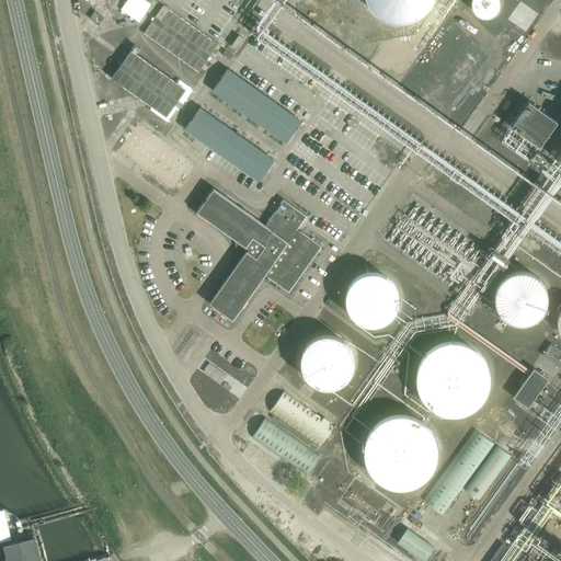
[(366,0),(373,12),(387,21),(403,23),(419,18),(431,7),(433,0),(366,0)]
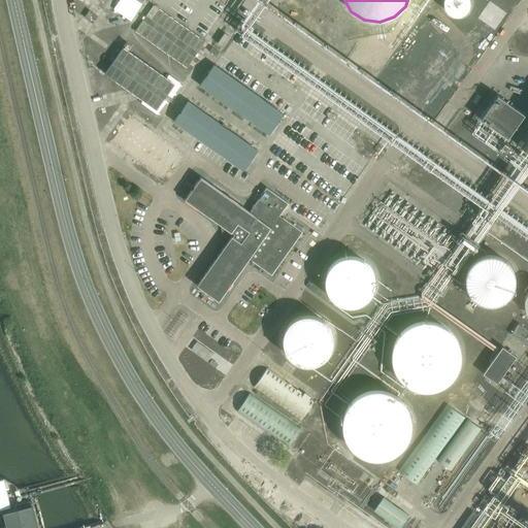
[(472,6),(473,3),(472,0),(448,0),(448,3),(448,6),(449,8),(451,11),(453,12),(455,14),(457,15),(460,15),(463,15),(466,14),(468,13),(470,11),(471,8),(472,6)]
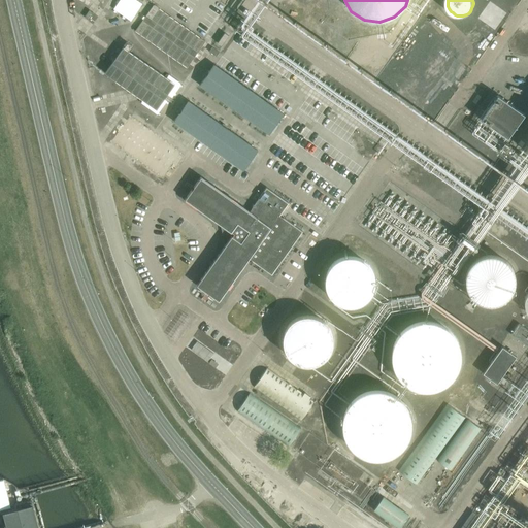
[(153,5),(134,32),(186,68),(204,42),(153,5)]
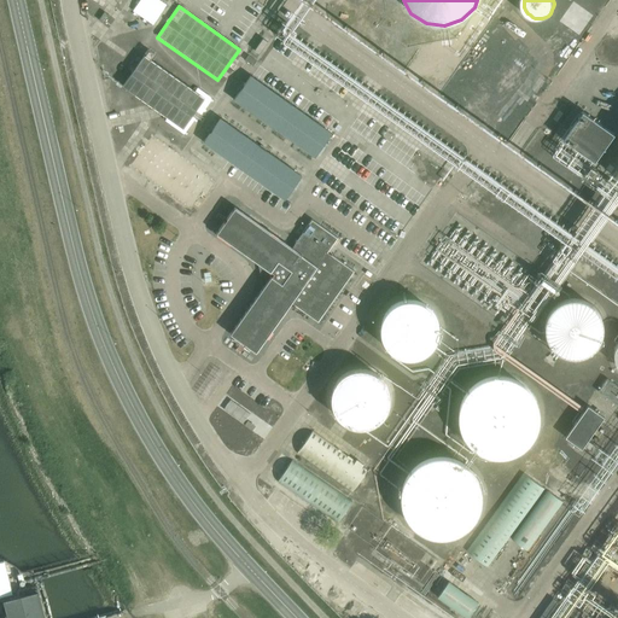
[(104,24),(110,16),(105,12),(99,21),(104,24)]
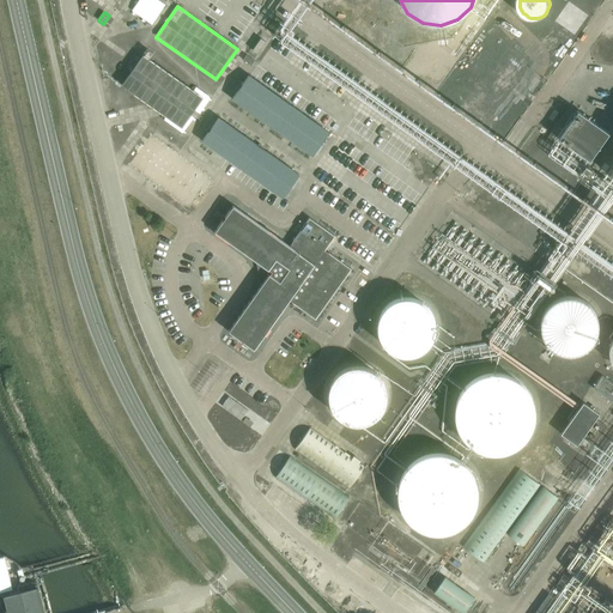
[(143,54),(122,86),(184,127),(205,95),(143,54)]
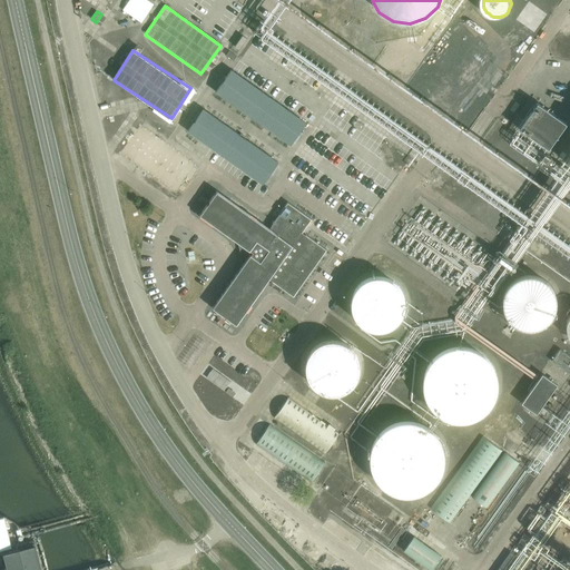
[(232,71),(216,95),(291,146),(306,123),(232,71)]
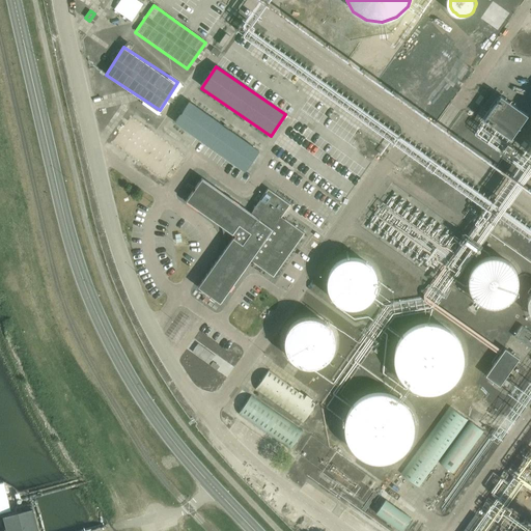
[(484,120),(511,138),(529,114),(505,99),(502,104),(498,102),(484,120)]
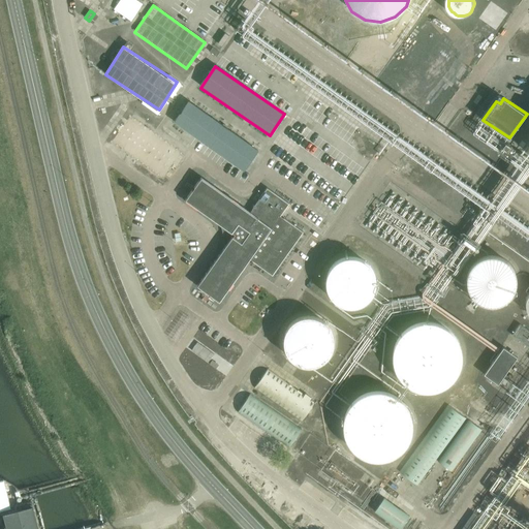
[(189,102),(174,124),(243,172),(258,150),(189,102)]
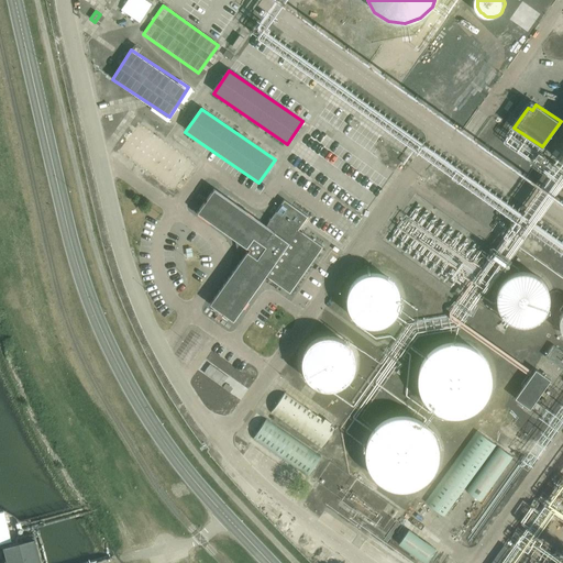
[(139,123),(119,152),(174,190),(194,163),(139,123)]
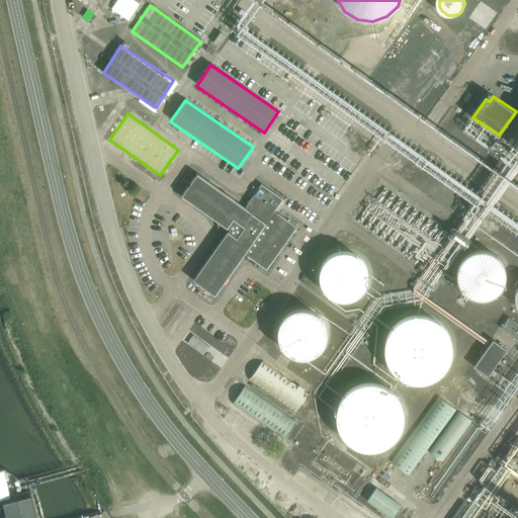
[(245,207),(198,175),(183,196),(230,229),(193,281),(216,296),(245,253),(267,269),(296,227),(274,211),(283,199),(261,184),(245,207)]
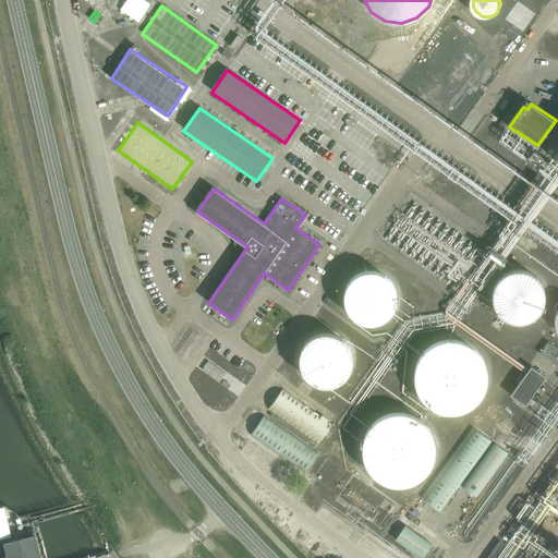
[(484,294),(487,310),(497,320),(513,326),(530,322),(541,308),(543,289),(537,277),(523,268),(507,267),(492,277),(484,294)]
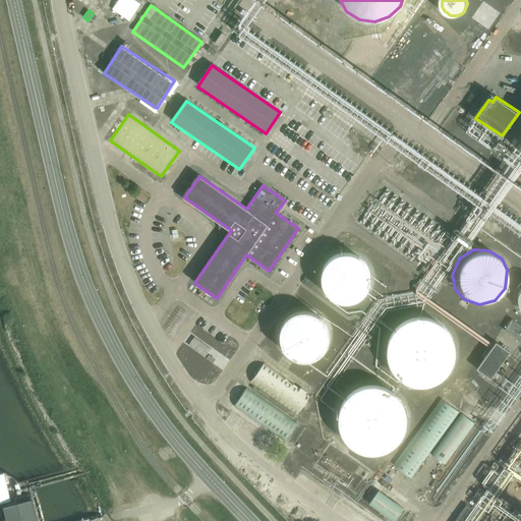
[(321,282),(324,296),(333,306),(348,311),(363,307),(373,295),(375,278),(370,266),(357,257),(342,256),(328,266),(321,282)]
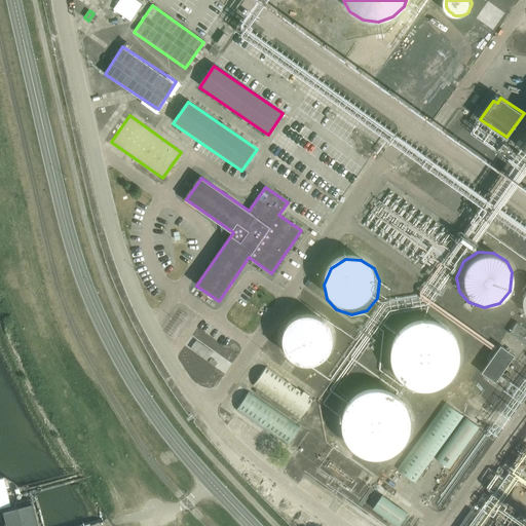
[(279,337),(283,351),(291,361),(306,366),(323,362),(333,350),(335,332),(330,321),(316,311),(301,311),(286,320),(279,337)]
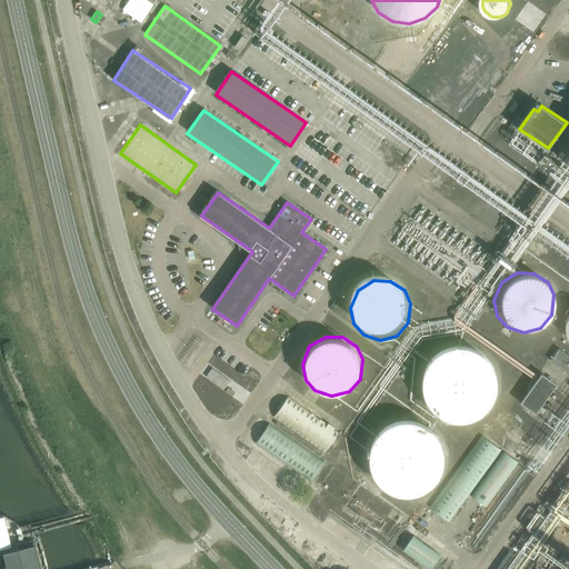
[(426,413),(442,425),(462,427),(481,419),(495,403),(499,383),(495,363),(480,349),(461,342),(441,345),(425,357),(416,375),(416,396),(426,413)]
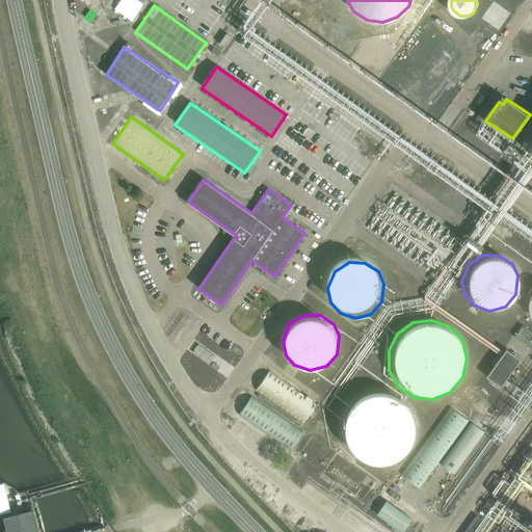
[(531,348),(531,331),(524,325),(515,337),(531,348)]
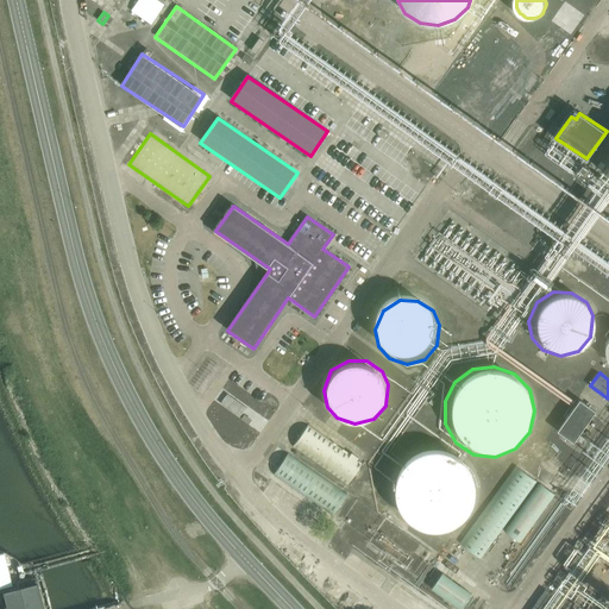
[(573,441),(595,410),(579,400),(557,431),(573,441)]
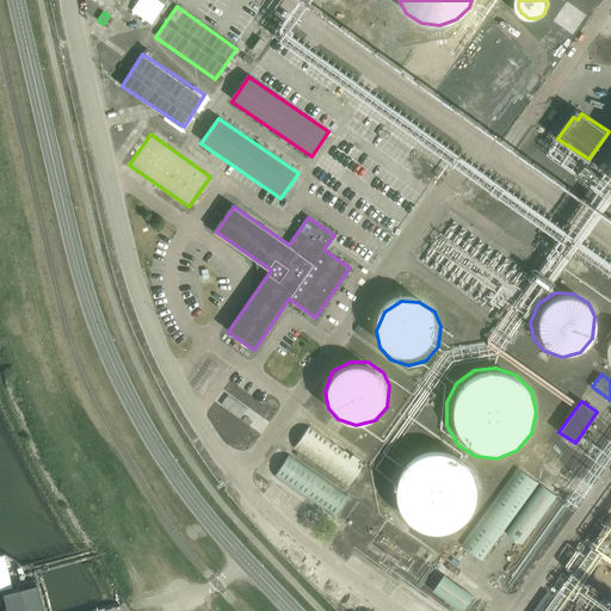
[(295,448),(350,486),(365,463),(310,426),(295,448)]
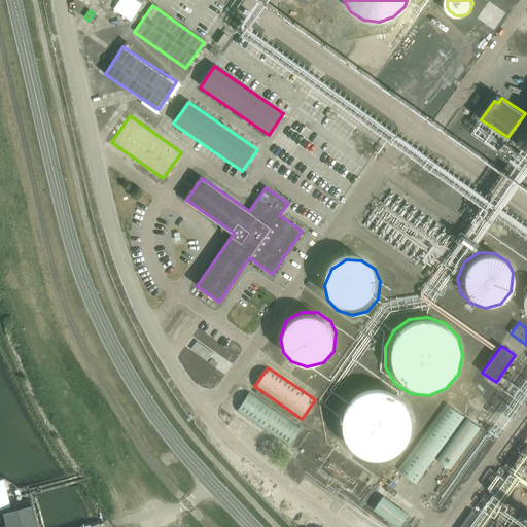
[(341,451),(356,461),(376,463),(390,458),(403,446),(410,422),(405,406),(390,390),(375,386),(358,387),(342,397),(332,412),(331,431),(341,451)]
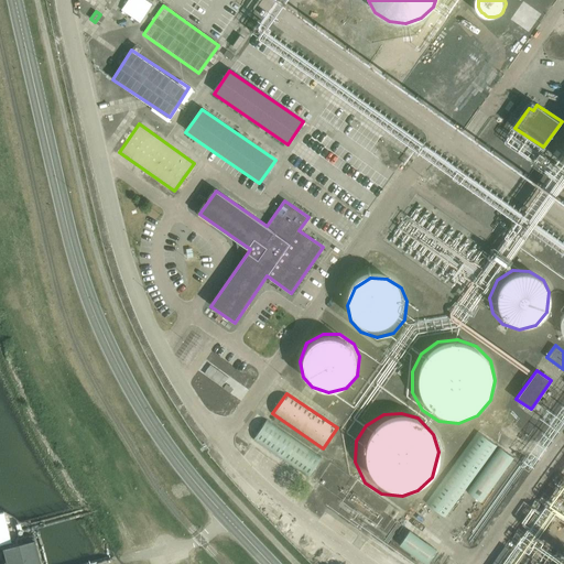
[(268,420),(253,441),(308,478),(323,457),(268,420)]
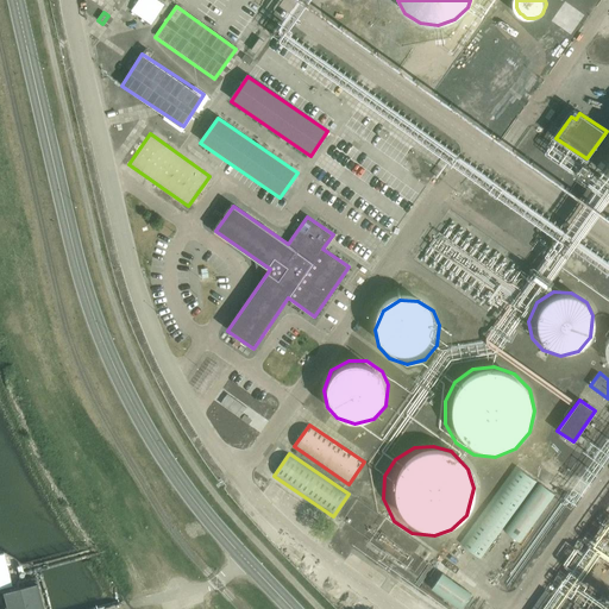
[(516,466),(460,544),(481,559),(537,482),(516,466)]
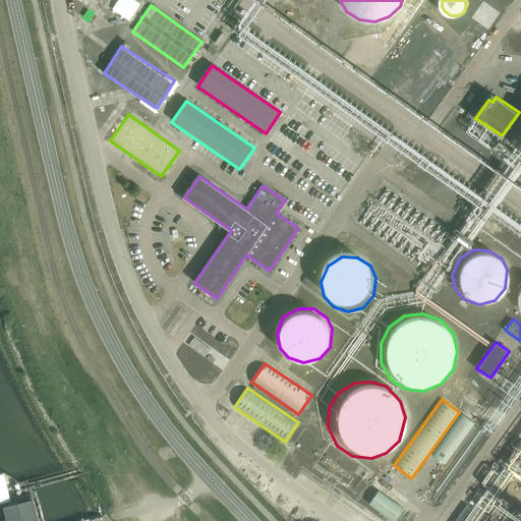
[(462,413),(431,455),(445,464),(474,423),(462,413)]
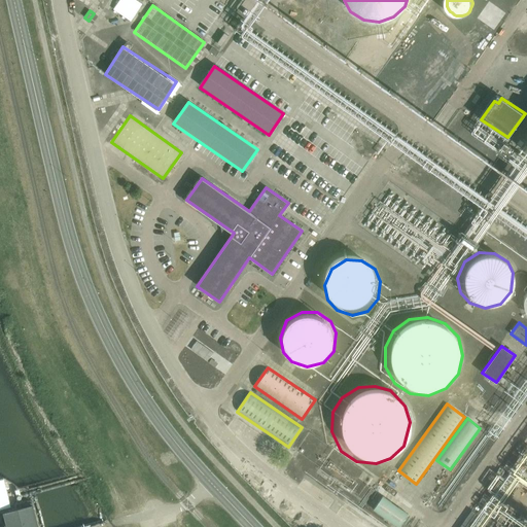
[(22,491),(16,492),(15,493),(14,493),(18,501),(24,500),(22,491)]
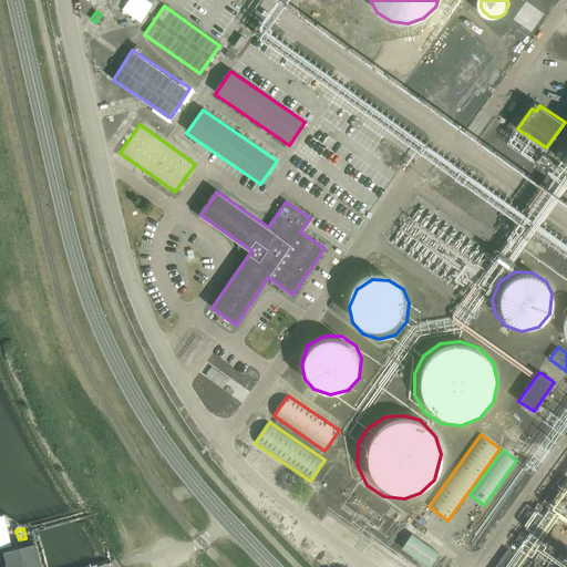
[(411,535),(401,549),(425,566),(426,566),(437,553),(411,535)]
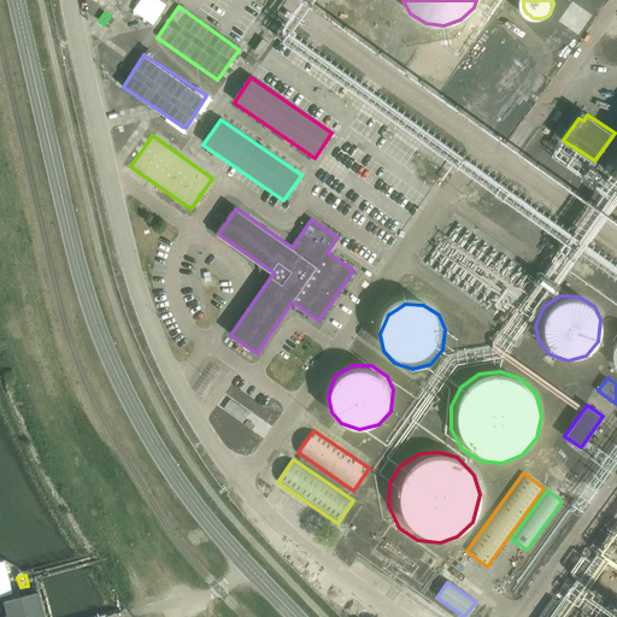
[(30,593),(5,599),(9,616),(45,616),(37,588),(29,589),(30,593)]
